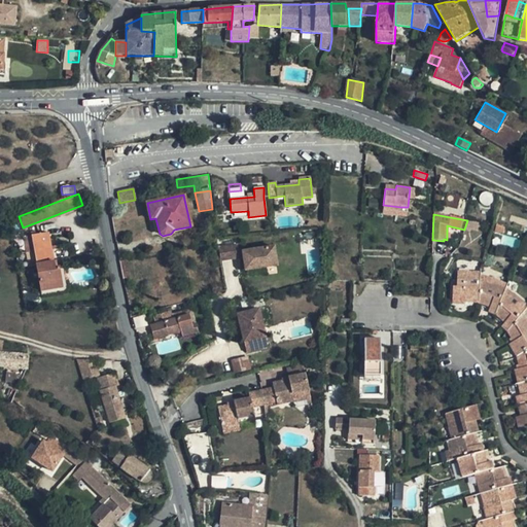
[(28,264),(28,268),(36,267),(36,265),(53,260),(47,234),(32,236),(36,262),(28,264)]
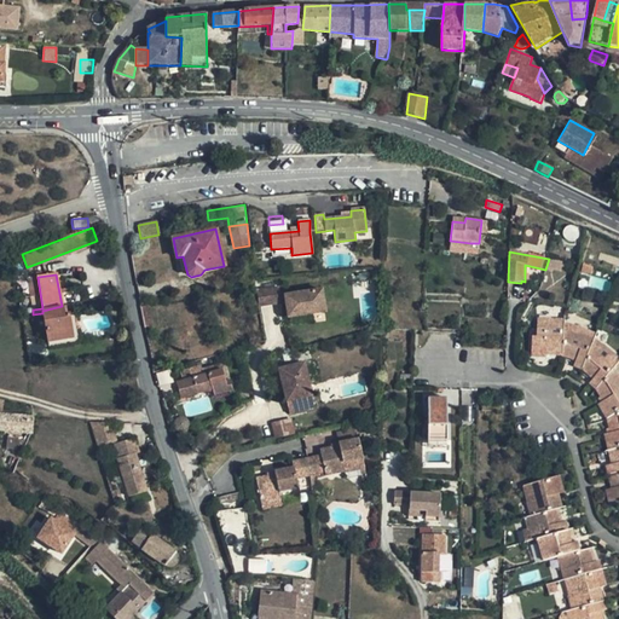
[(256,290),(259,306),(285,302),(284,294),(278,295),(277,287),(256,290)]
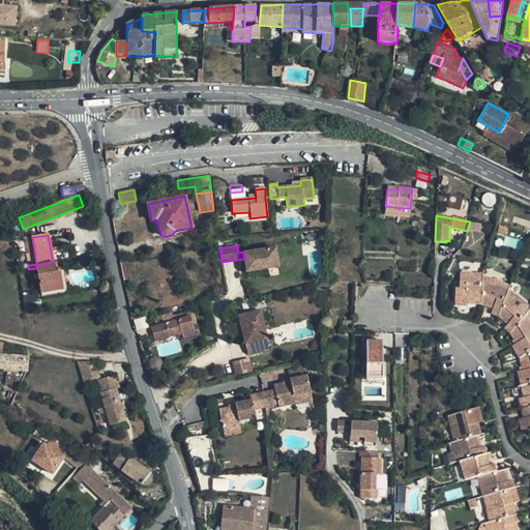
[(243,252),(244,259),(246,271),(278,266),(275,246),(243,252)]
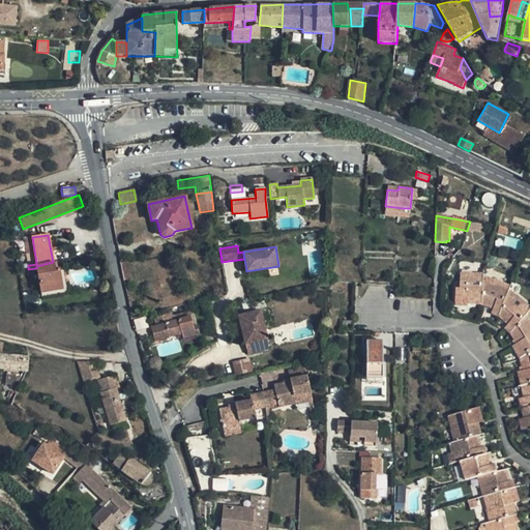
[(54,269),(53,262),(36,266),(36,268),(40,293),(62,290),(59,269),(54,269)]
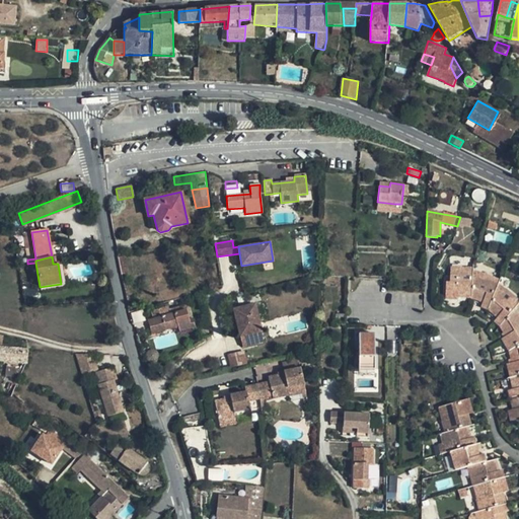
[(120,270),(121,276),(127,275),(123,256),(118,258),(120,270)]
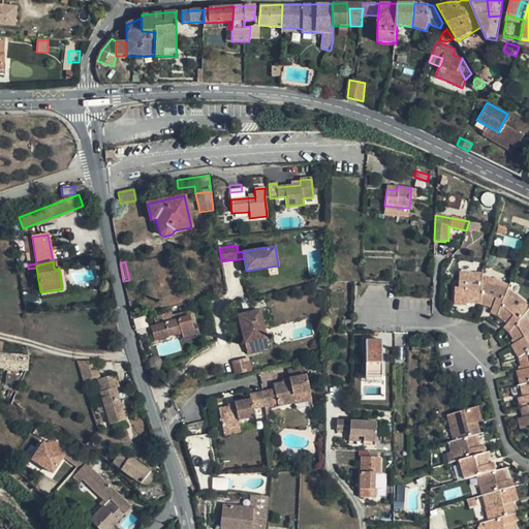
[(481,273),(459,272),(459,287),(455,287),(454,306),(467,307),(467,305),(480,305),(492,309),(490,314),(497,317),(506,324),(503,329),(509,335),(515,343),(510,346),(518,359),(521,370),(516,371),(522,397),(517,398),(522,417),(517,419),(521,433),(528,431),(528,311),(528,310),(528,309),(528,305),(516,293),(515,294),(508,289),(509,285),(491,277),(490,278),(481,275),(481,273)]
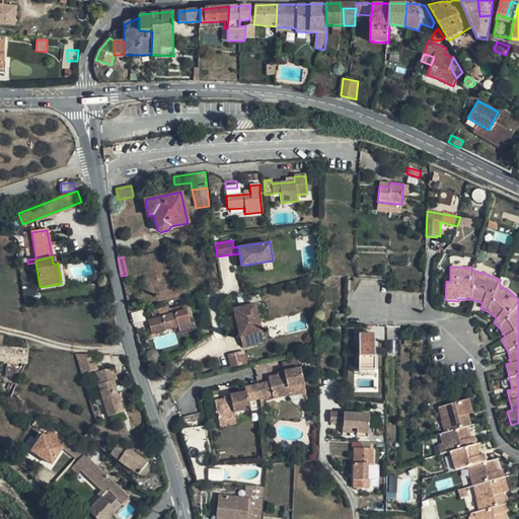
[(264,342),(254,303),(234,308),(242,347),(264,342)]
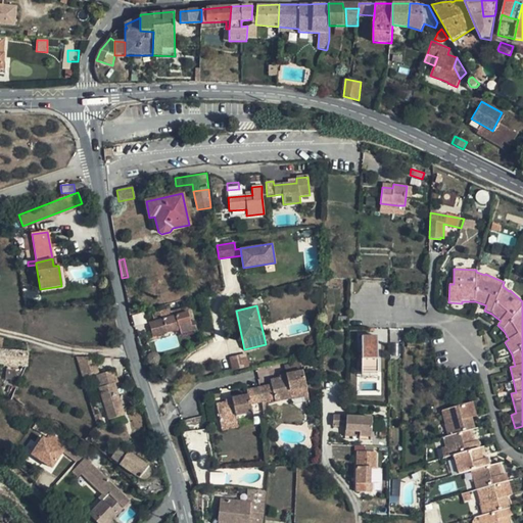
[(151,314),(153,322),(161,320),(165,334),(179,330),(180,334),(195,330),(193,322),(190,323),(186,312),(168,318),(165,312),(161,313),(161,311),(151,314)]
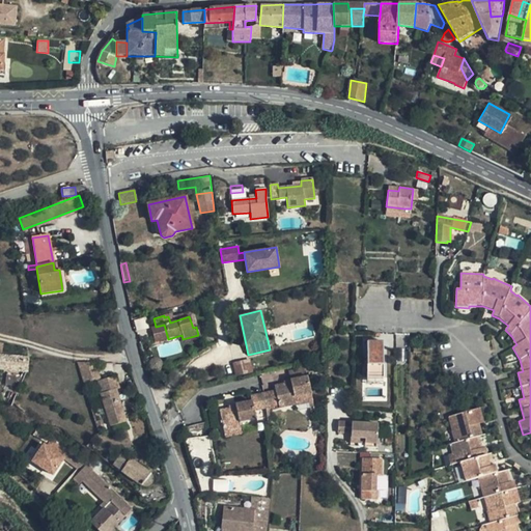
[(156,327),(150,329),(155,342),(168,339),(164,325),(156,327)]
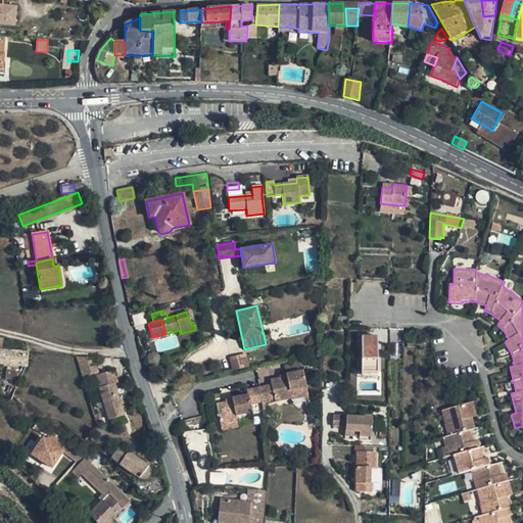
[(375,336),(360,336),(359,372),(374,372),(375,336)]
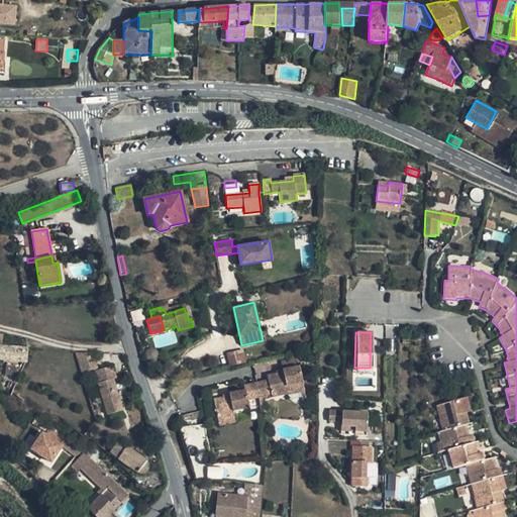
[(0,359),(25,362),(26,349),(1,345),(0,345),(0,359)]
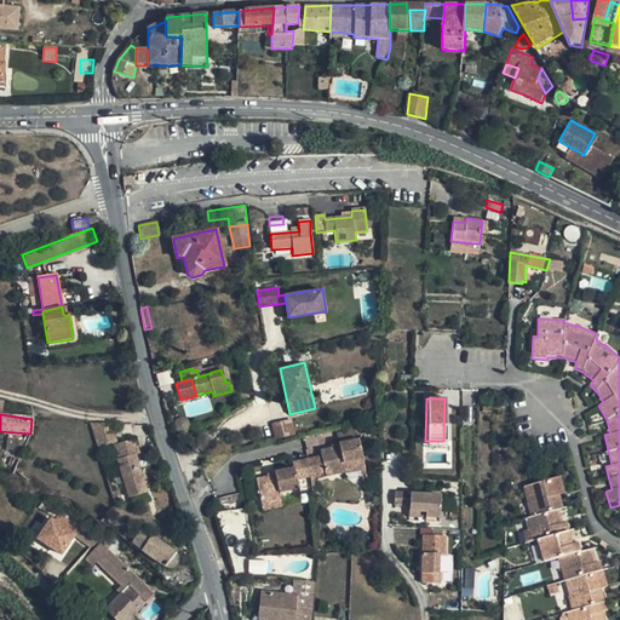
[(294,434),(291,418),(273,423),(276,437),(294,434)]
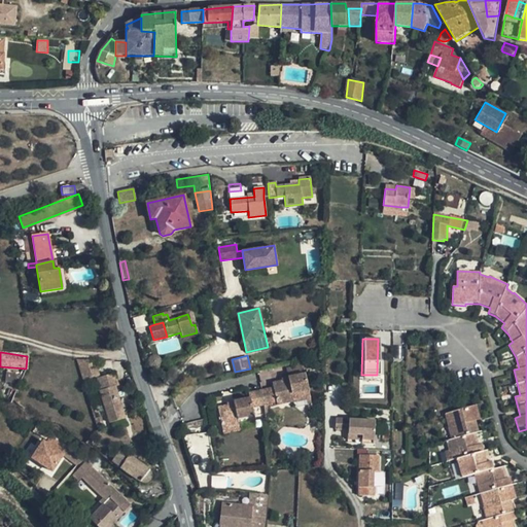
[(99,373),(97,364),(82,363),(85,376),(99,373)]
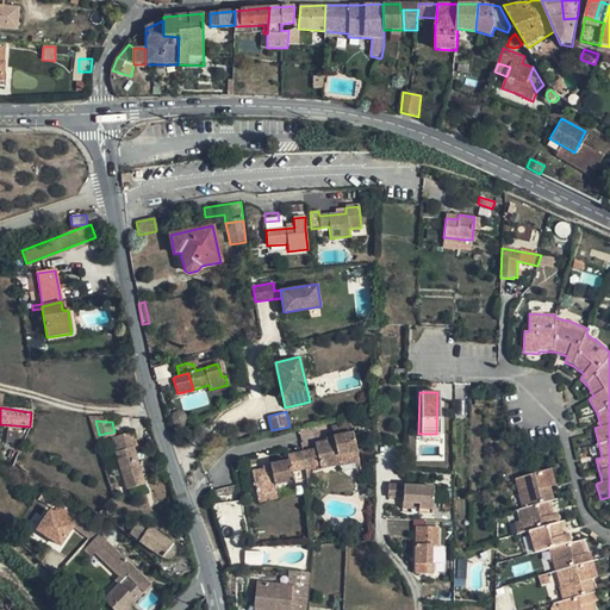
[(124,470),(120,470),(126,490),(144,485),(132,448),(136,447),(131,433),(112,439),(117,453),(116,454),(118,464),(123,462),(124,470)]
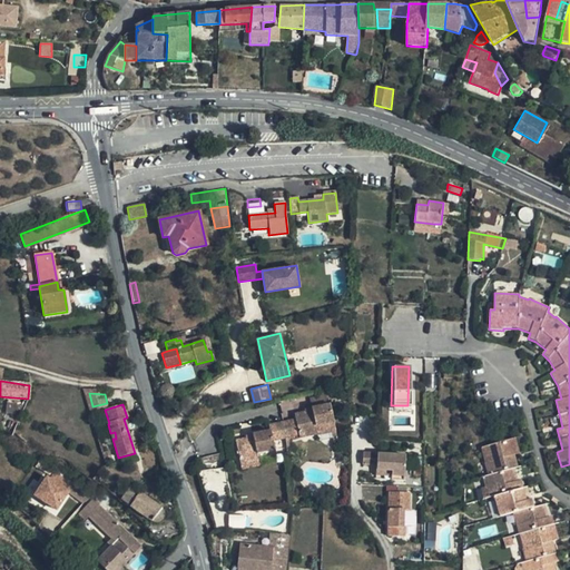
[(295,420),(282,423),(285,438),(298,435),(298,438),(316,433),(315,428),(327,425),(327,424),(333,423),(330,404),(311,409),(312,411),(294,414),(295,420)]
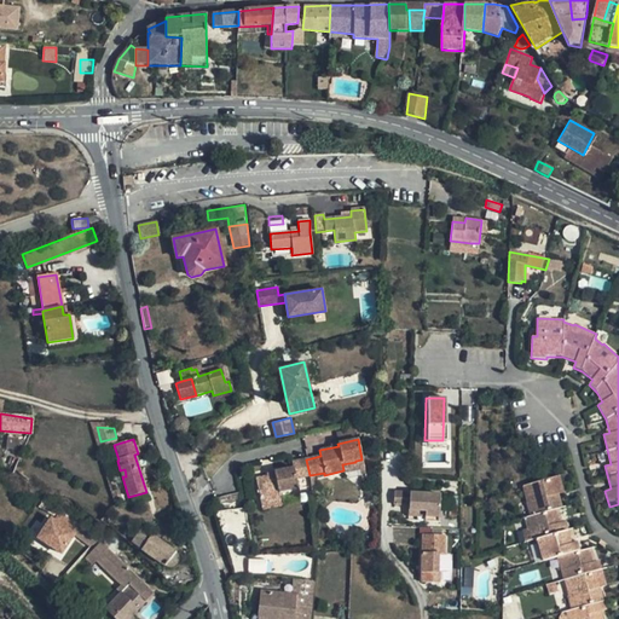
[(310,475),(306,460),(291,462),(294,468),(275,472),(275,475),(255,479),(261,509),(282,505),(278,491),(298,487),(295,479),(310,475)]
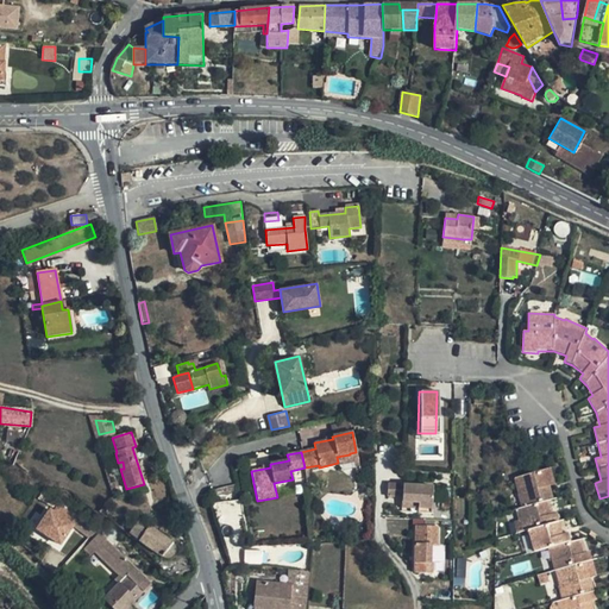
[(358,460),(356,452),(350,453),(350,454),(337,457),(338,463),(338,465),(358,460)]
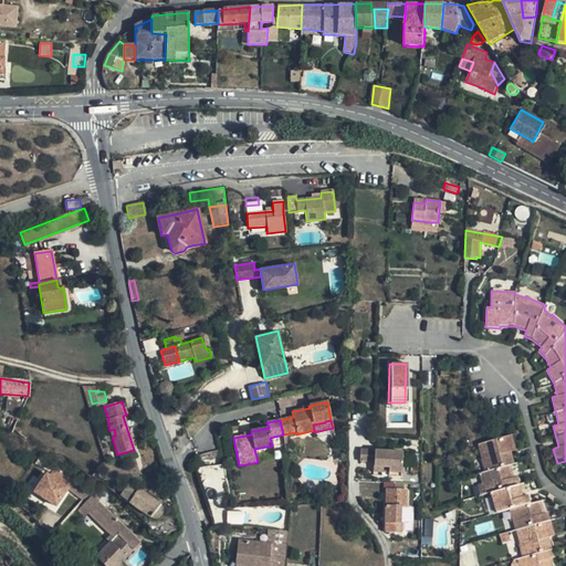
[(516,450),(512,436),(478,444),(482,460),(481,460),(484,472),(479,474),(484,494),(490,493),(495,514),(510,511),(514,532),(516,532),(520,545),(519,546),(523,558),(516,559),(517,565),(552,565),(549,558),(555,557),(549,537),(554,536),(547,513),(543,514),(538,502),(531,504),(530,495),(523,498),(517,477),(513,478),(509,465),(514,464),(511,452),(516,450)]
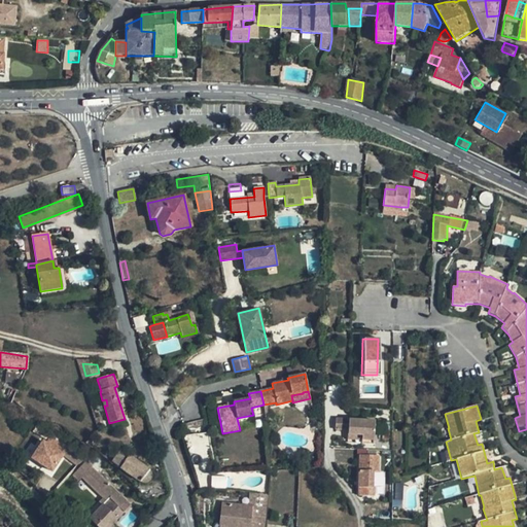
[(335,430),(349,430),(349,420),(336,419),(335,430)]
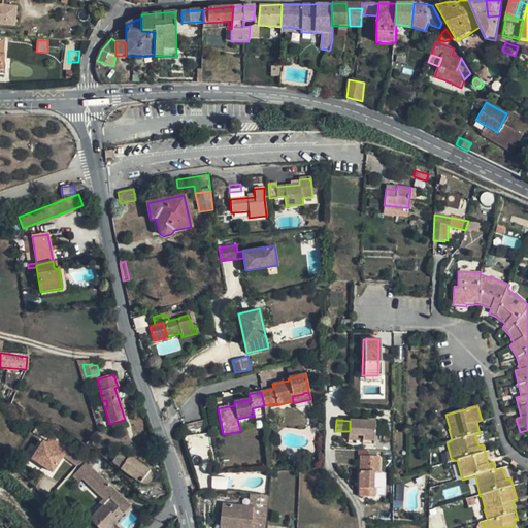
[(362,436),(362,441),(362,444),(374,446),(374,422),(350,421),(350,431),(355,432),(354,435),(362,436)]
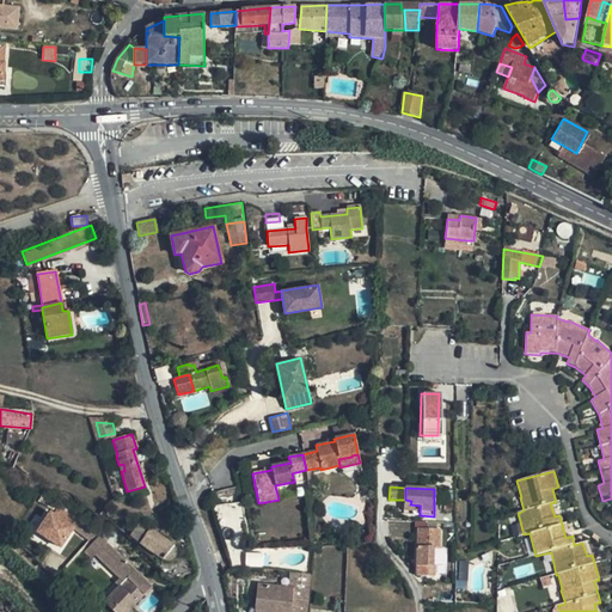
[(38,495),(35,501),(40,505),(49,512),(68,525),(73,516),(38,495)]
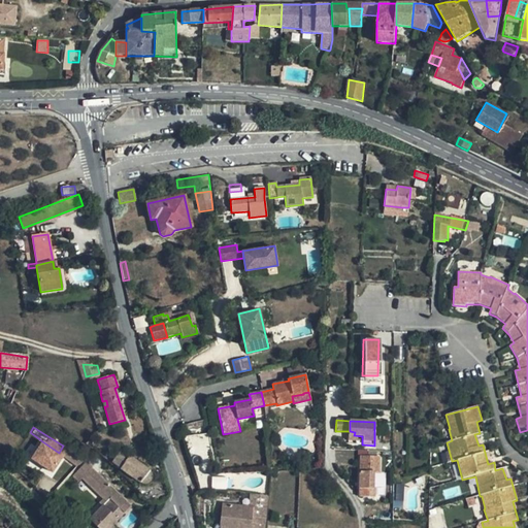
[(350,431),(349,440),(362,441),(362,436),(354,435),(355,432),(350,431)]
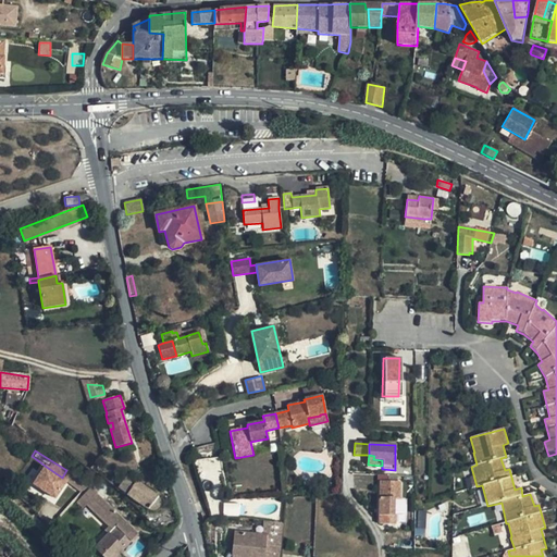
[(69,481),(45,466),(29,484),(52,500),(69,481)]
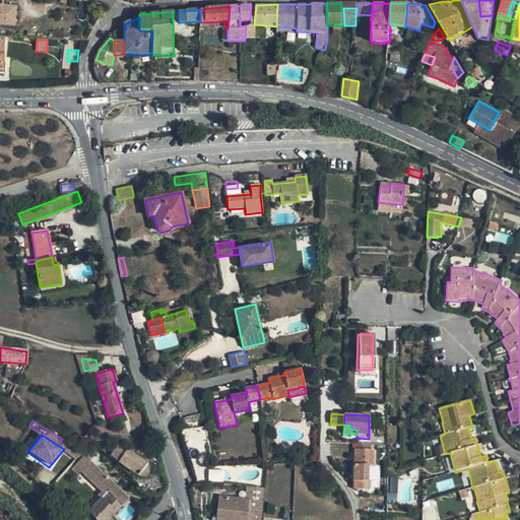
[(89,457),(66,441),(61,447),(64,449),(79,461),(84,465),(81,469),(103,491),(106,494),(108,492),(123,506),(130,499),(96,465),(106,456),(105,455),(95,449),(89,457)]
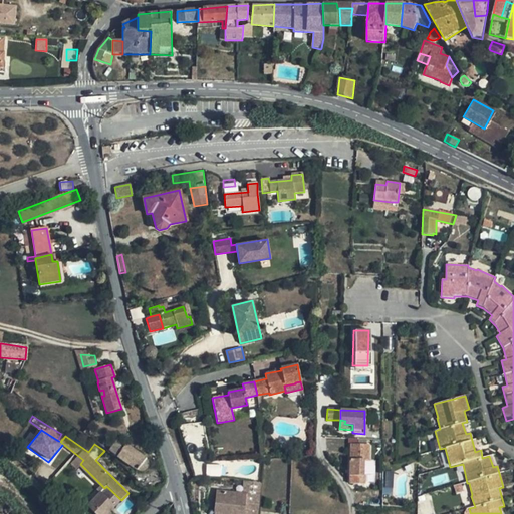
[(117,439),(108,451),(116,457),(125,445),(117,439)]
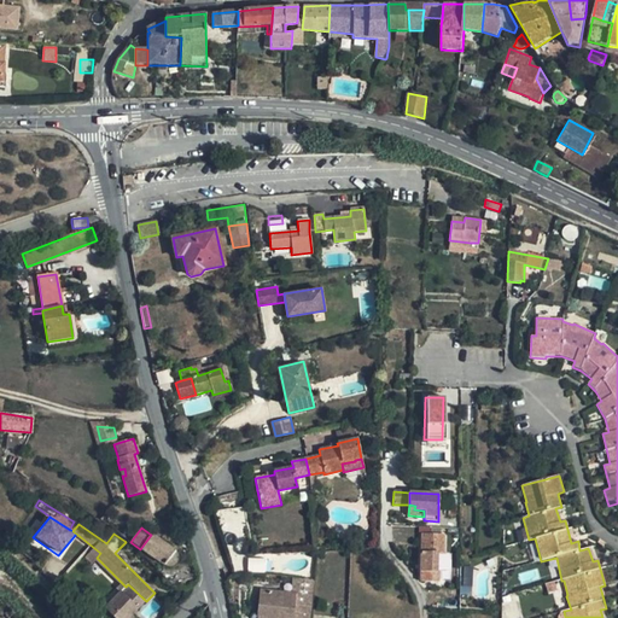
[(444,553),(445,535),(421,534),(420,582),(438,582),(439,553),(444,553)]
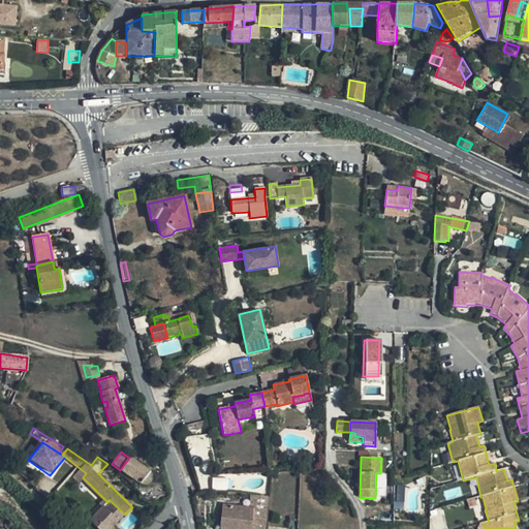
[(150,472),(129,458),(120,470),(141,485),(142,484),(143,484),(144,485),(145,485),(146,485),(148,485),(149,484),(150,484),(151,481),(151,480),(152,479),(152,477),(152,476),(151,474),(149,473),(150,472)]
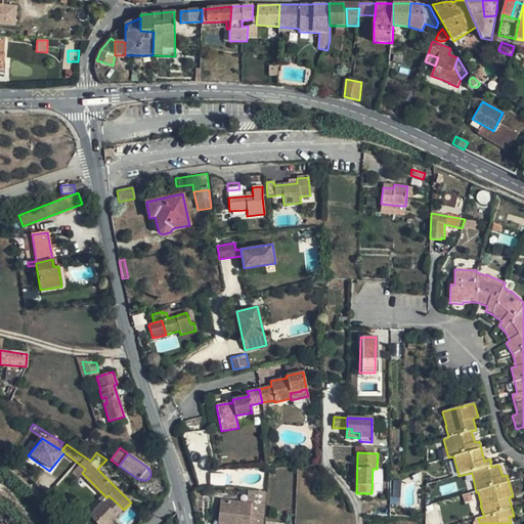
[(80,465),(73,472),(78,477),(82,473),(85,469),(80,465)]
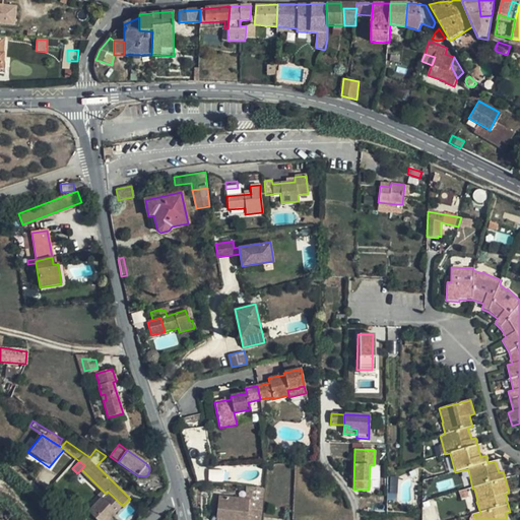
[(207,482),(221,482),(220,470),(206,471),(207,482)]
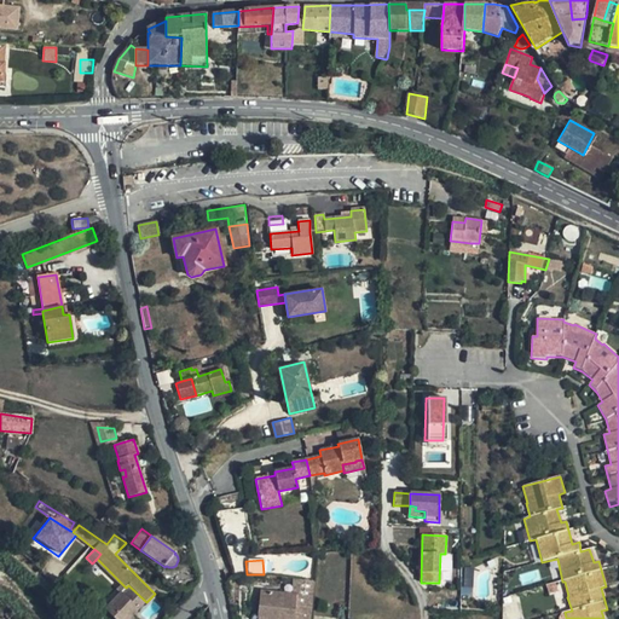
[(462,567),(461,595),(473,595),(473,567),(462,567)]
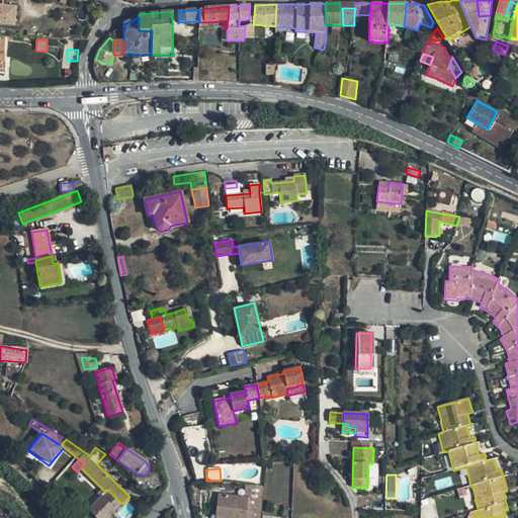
[(122,504),(107,490),(105,492),(101,496),(88,510),(96,517),(112,517),(110,516),(122,504)]
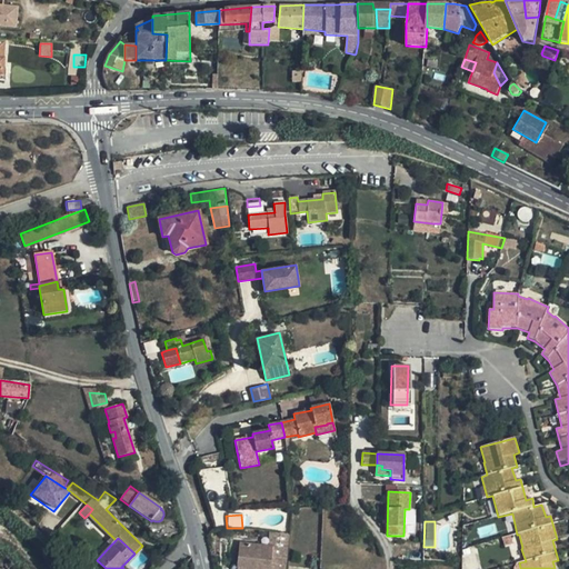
[(285,568),(286,559),(278,557),(278,561),(271,560),(272,546),(239,542),(236,568),(285,568)]
